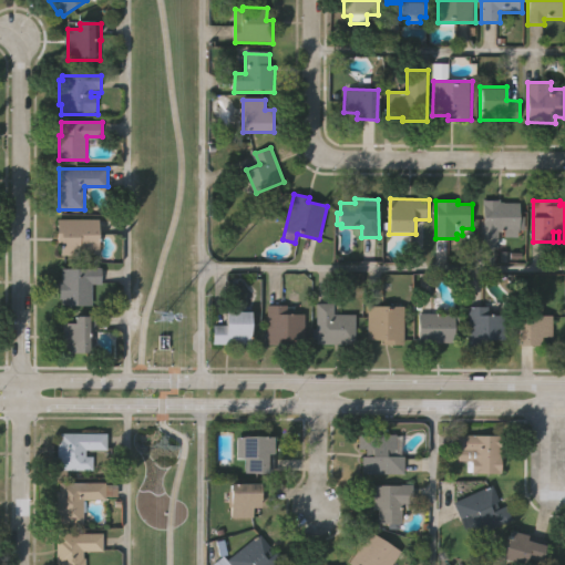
[(521,218),(526,218),(526,232),(484,232),(485,202),(503,202),(503,203),(521,203),(521,218)]
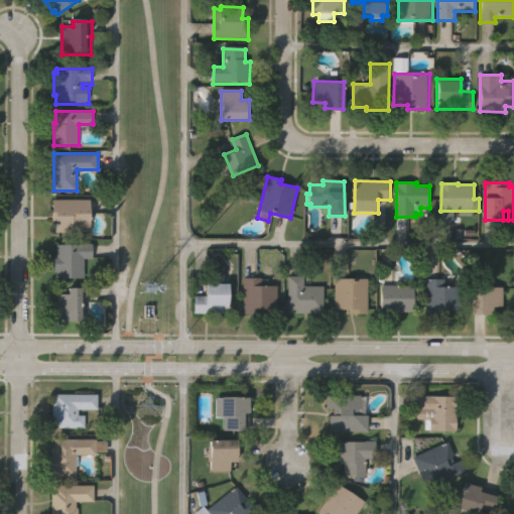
[(93,227),(74,227),(74,232),(56,232),(56,222),(53,222),(53,200),(93,200),(93,227)]
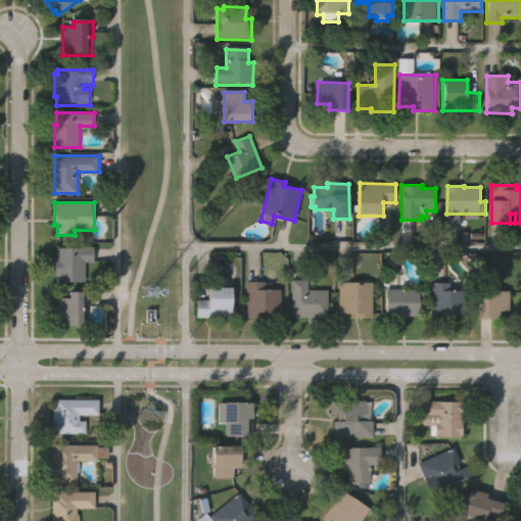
[(95,262),(87,262),(87,282),(58,282),(58,276),(55,276),(55,261),(58,259),(58,246),(95,247),(95,262)]
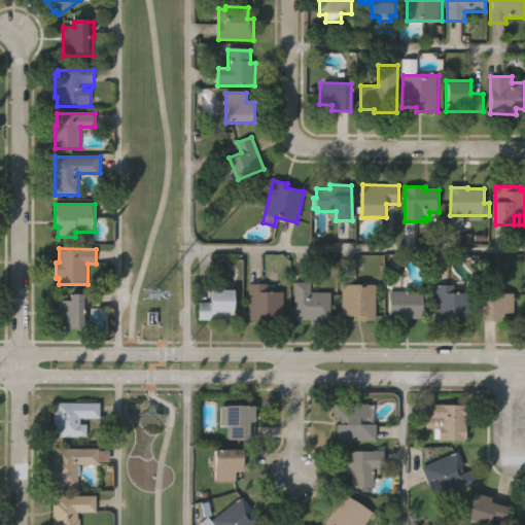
[(330,292),(330,323),(293,323),(293,318),(289,318),(289,308),(292,308),(292,282),(310,282),(310,291),(330,292)]
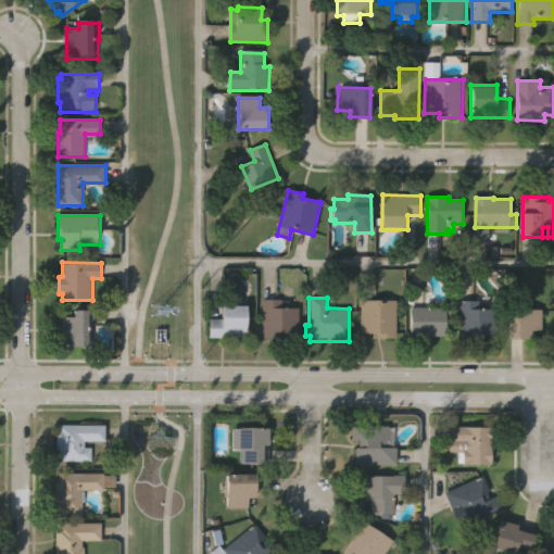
[(300,334),(280,334),(279,340),(263,340),(263,300),(286,300),(286,307),(300,307),(300,334)]
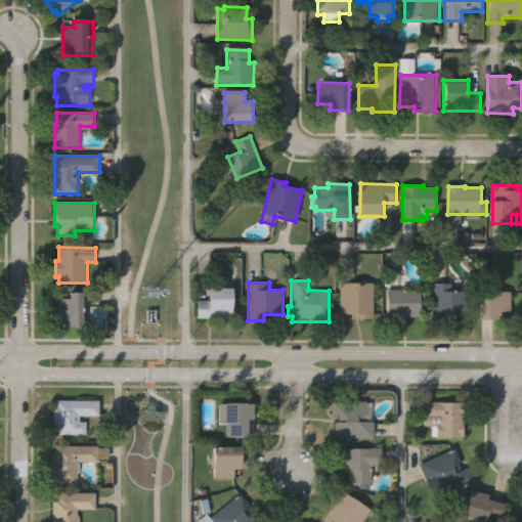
[(374,320),(354,320),(354,315),(340,314),(340,283),(374,283),(374,320)]
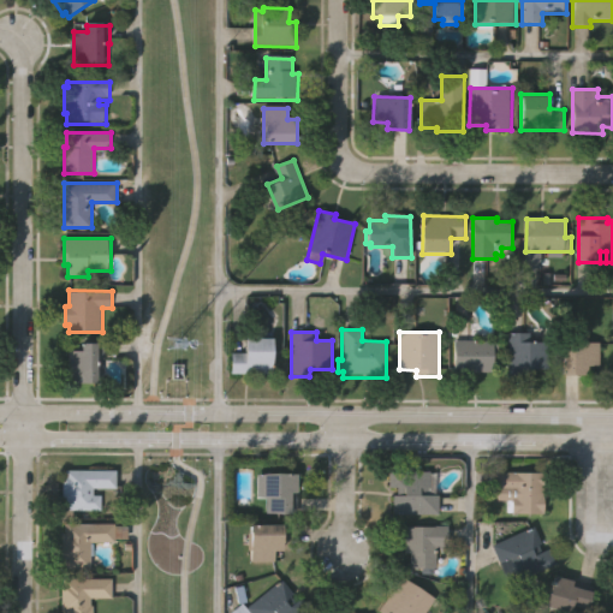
[(552,369),(537,368),(537,375),(511,374),(511,333),(535,333),(535,338),(552,338),(552,369)]
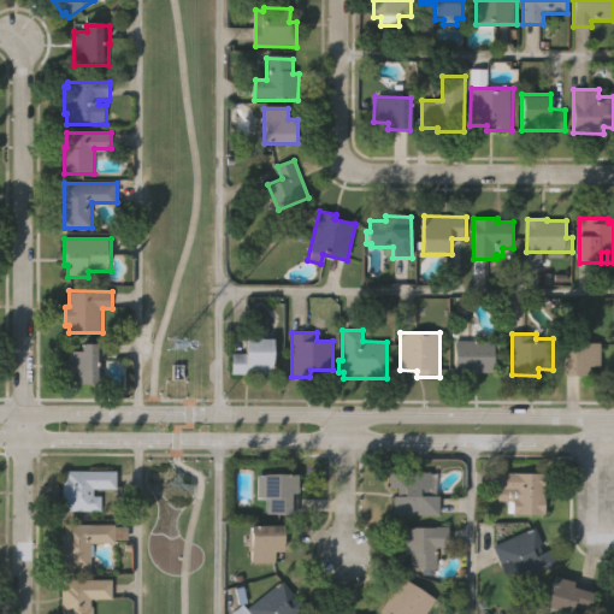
[(273,340),(273,377),(231,376),(231,354),(244,354),(244,340),(273,340)]
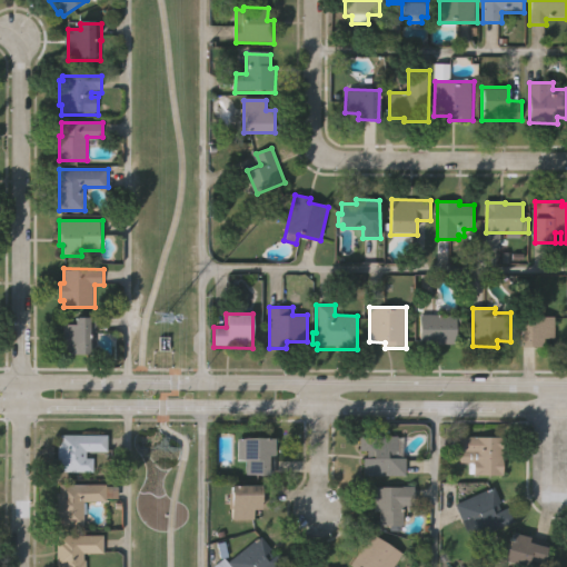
[(456,320),(461,320),(461,330),(457,330),(457,345),(437,345),(437,349),(419,349),(419,316),(456,316),(456,320)]
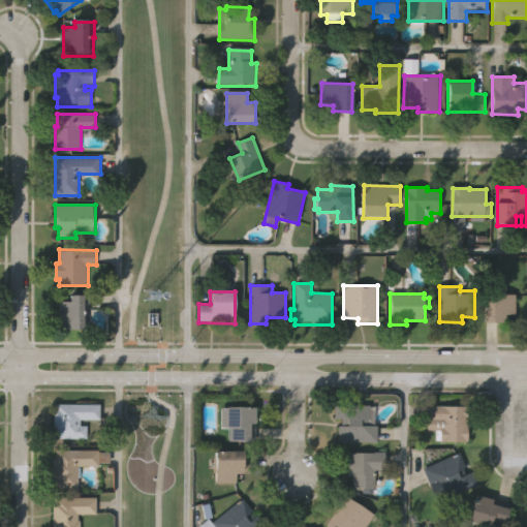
[(517,316),(505,316),(505,324),(483,324),(484,293),(517,295),(517,316)]
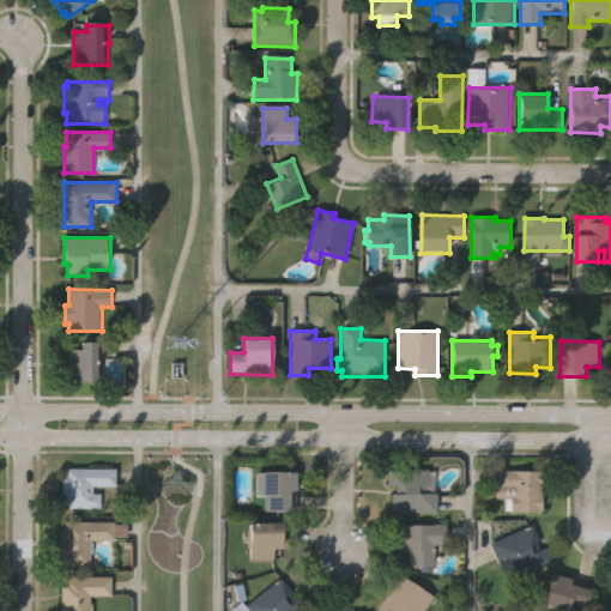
[(68,380),(67,349),(82,349),(82,342),(106,342),(106,360),(102,360),(102,375),(97,376),(97,382),(76,382),(76,380),(68,380)]
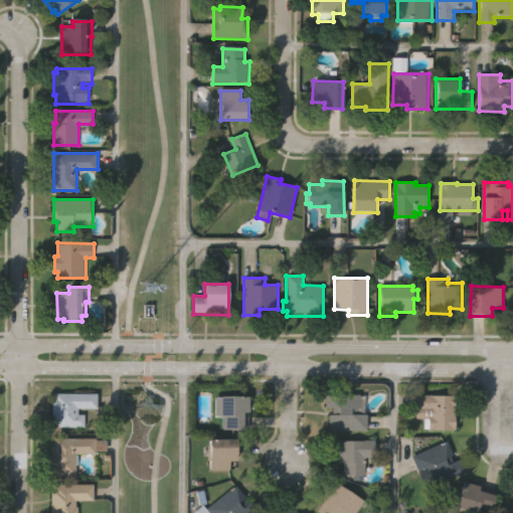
[(367,414),(367,431),(328,431),(328,416),(330,416),(330,409),(324,409),(324,393),(363,394),(363,414),(367,414)]
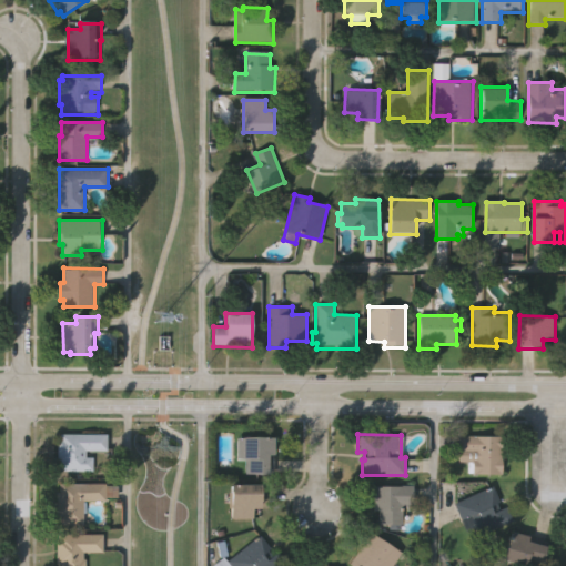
[(86,453),(86,457),(94,457),(95,472),(61,472),(61,466),(57,466),(57,440),(60,440),(60,435),(108,435),(108,453),(86,453)]
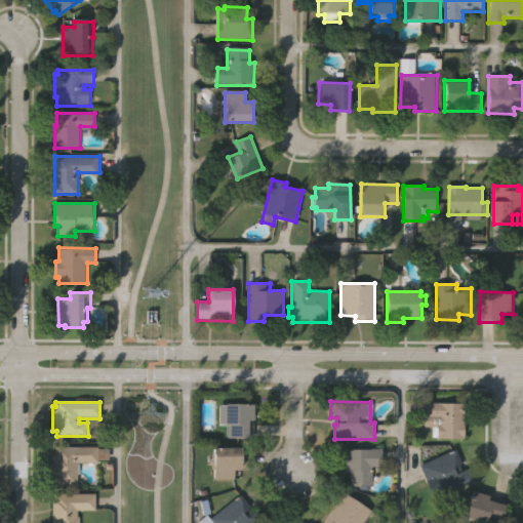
[(465,440),(437,440),(437,429),(425,429),(425,405),(466,405),(465,440)]
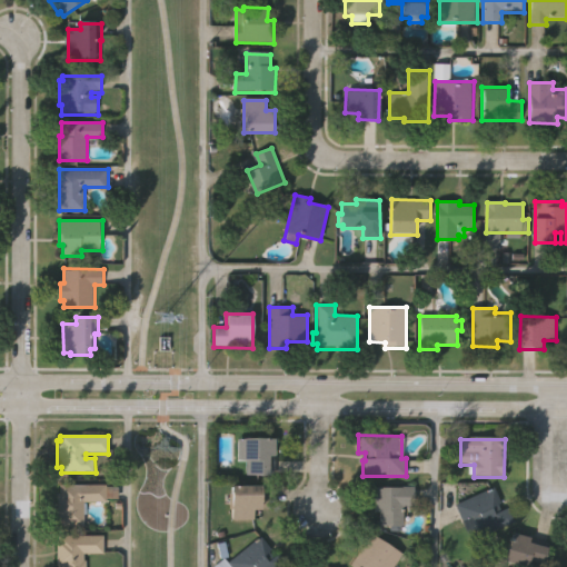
[(237,440),(274,440),(275,475),(247,476),(246,463),(238,463),(237,440)]
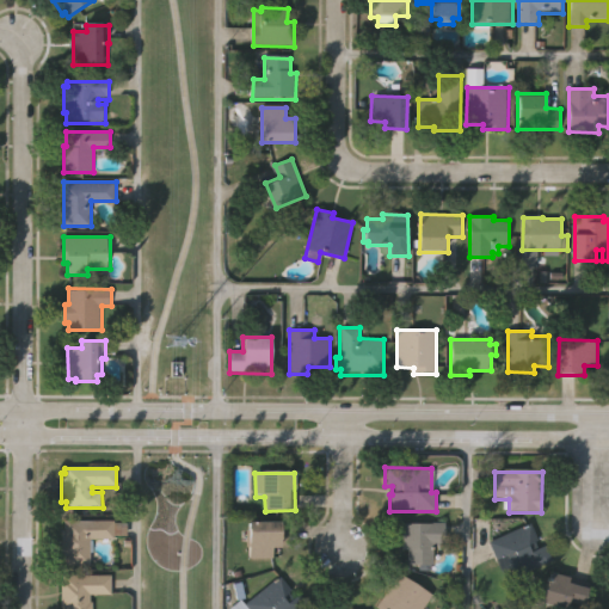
[(435,542),(434,564),(431,564),(431,567),(419,567),(419,561),(408,561),(408,546),(404,546),(404,521),(446,522),(446,542),(435,542)]
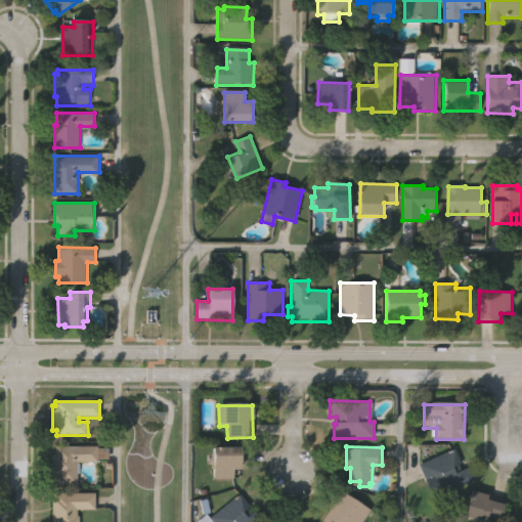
[(474,480),(434,497),(419,464),(458,446),(464,461),(461,463),(464,470),(469,468),(474,480)]
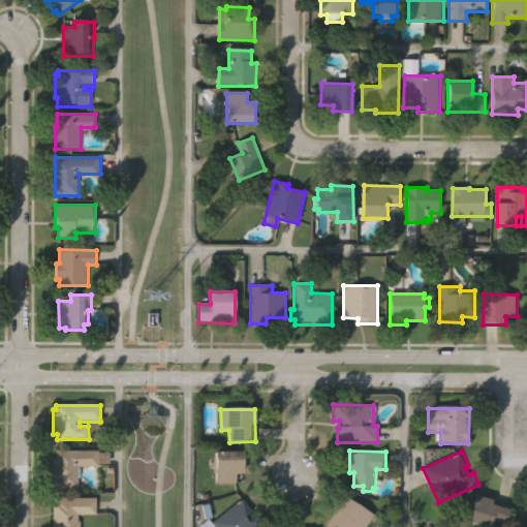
[(79,467),(79,489),(55,489),(55,483),(52,483),(52,458),(55,458),(55,452),(99,452),(99,467),(79,467)]
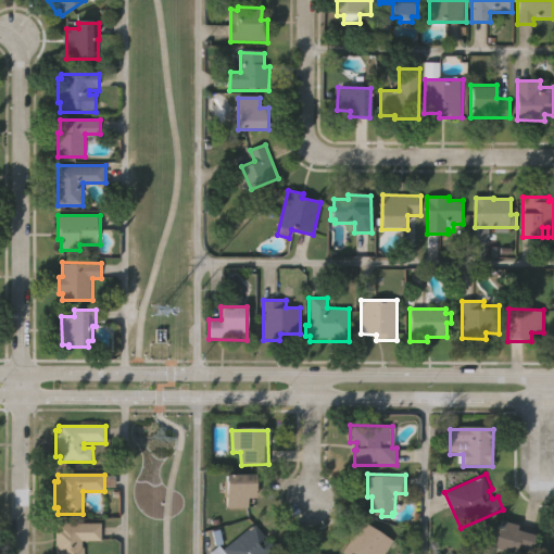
[(225,476),(256,476),(256,499),(248,499),(248,510),(225,510),(225,501),(222,501),(222,483),(225,483),(225,476)]
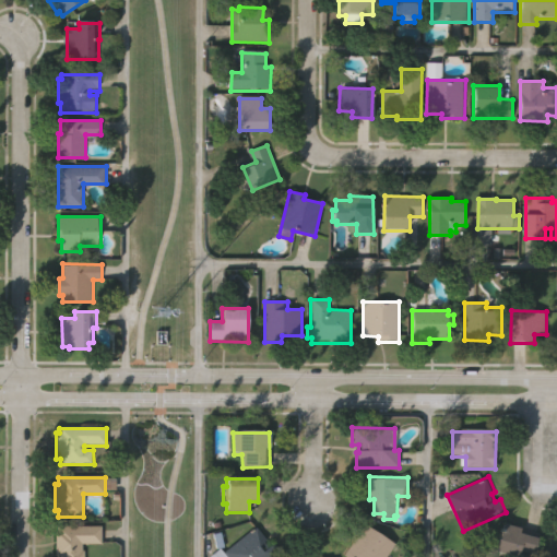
[(541,540),(535,556),(526,556),(520,554),(519,556),(509,556),(496,553),(506,524),(522,530),(521,532),(541,540)]
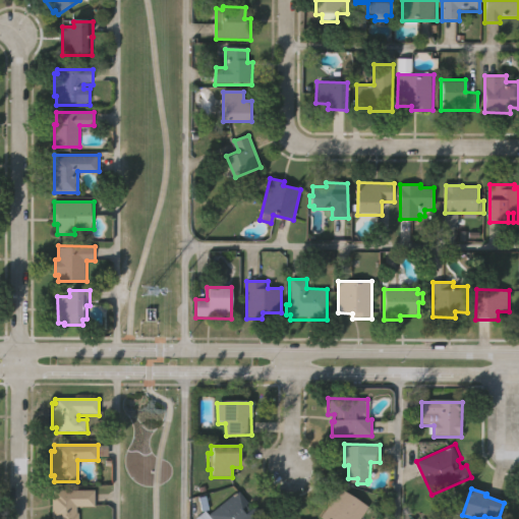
[(263,517),(261,518),(195,518),(205,511),(208,515),(239,489),(249,502),(246,505),(250,510),(254,507),(263,517)]
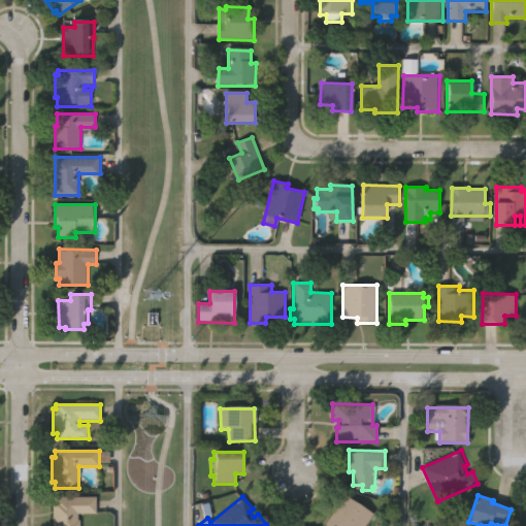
[(375,515),(368,525),(328,525),(344,496),(375,515)]
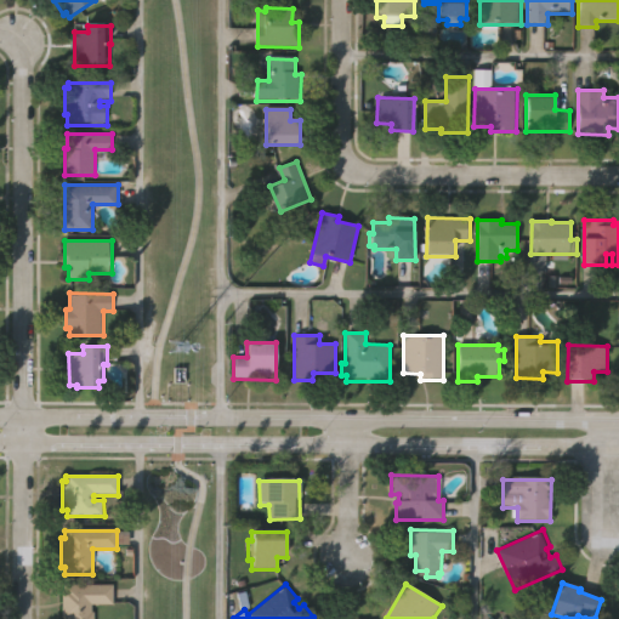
[(90,606),(90,614),(94,614),(94,618),(60,618),(60,591),(62,591),(62,586),(112,586),(112,606),(90,606)]
